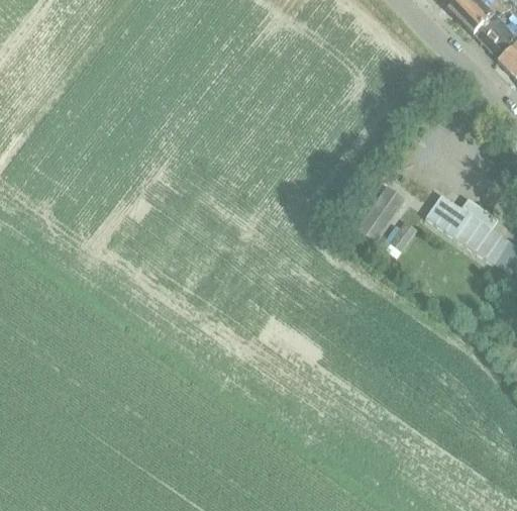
[(455,0),(447,8),(471,32),(493,11),(482,0),(455,0)]
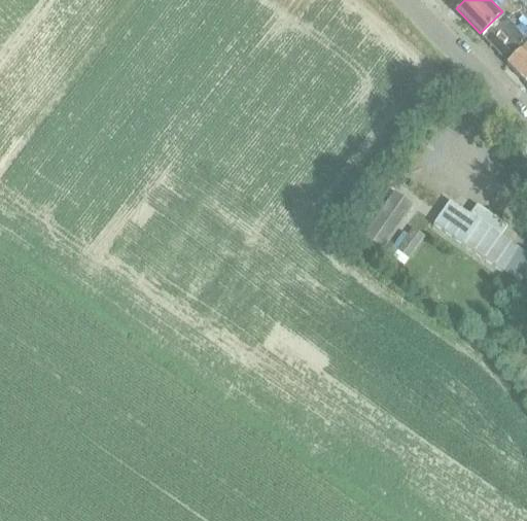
[(480,33),(506,60),(526,39),(526,37),(502,11),(480,33)]
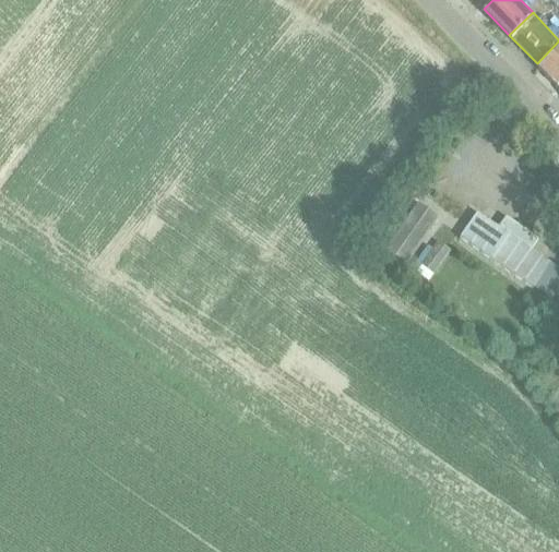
[(558,42),(537,63),(557,84),(558,81),(558,42)]
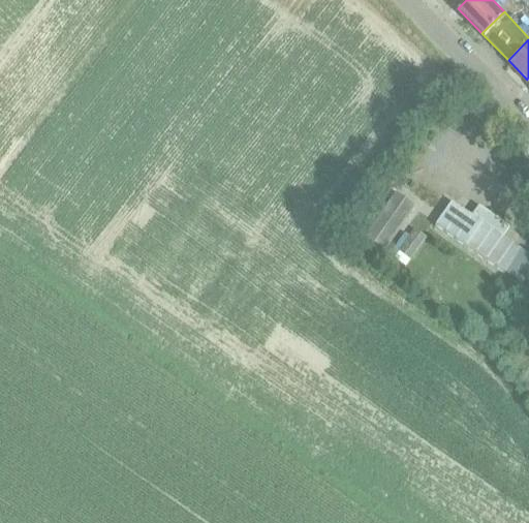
[(414,203),(395,188),(364,233),(383,247),(414,203)]
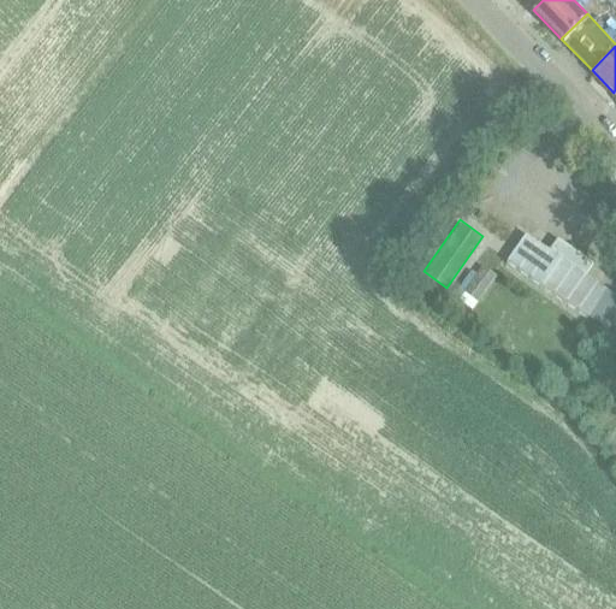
[(525,231),(505,259),(606,326),(615,312),(615,294),(585,272),(592,260),(557,235),(549,247),(525,231)]
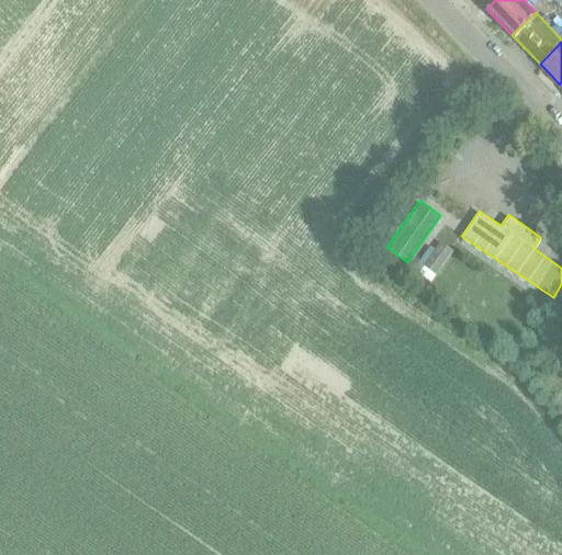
[(438,231),(422,259),(440,271),(458,242),(438,231)]
